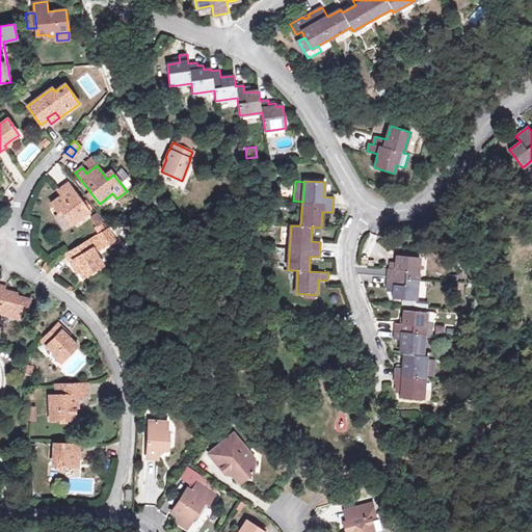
[(88,211),(83,204),(69,184),(59,190),(62,195),(52,204),(60,214),(63,212),(73,224),(88,212),(88,211)]
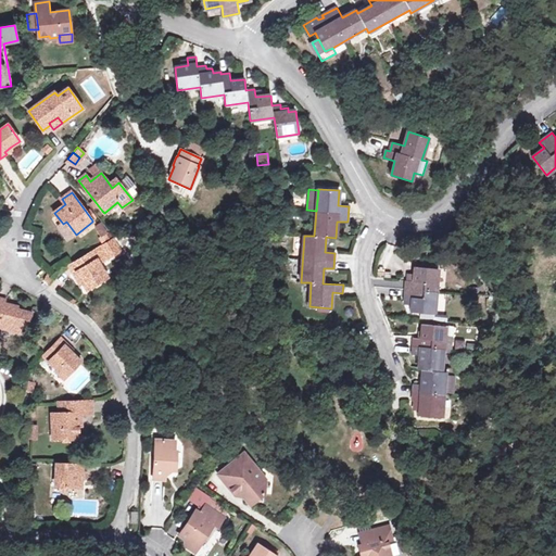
[(98,214),(102,211),(95,201),(90,204),(98,214)]
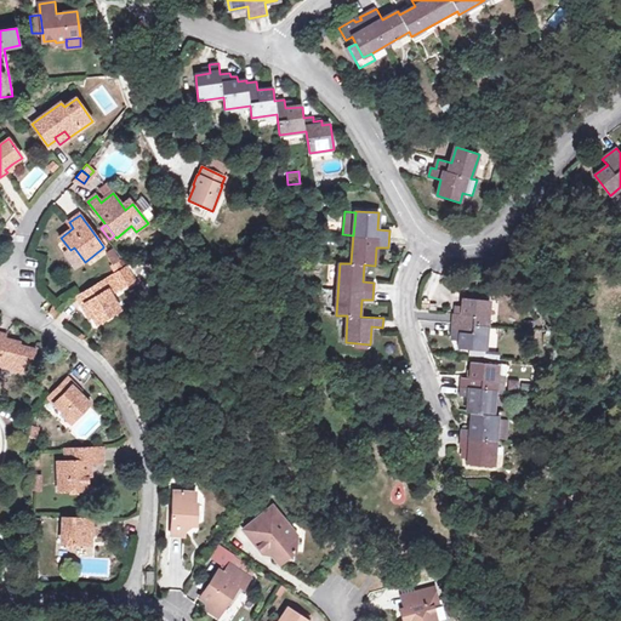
[(101,235),(97,238),(103,246),(107,244),(101,235)]
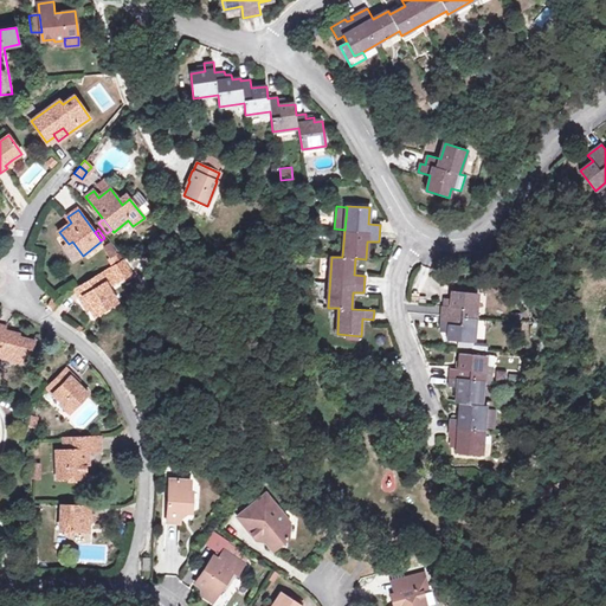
[(102,246),(110,264),(120,259),(110,242),(102,246)]
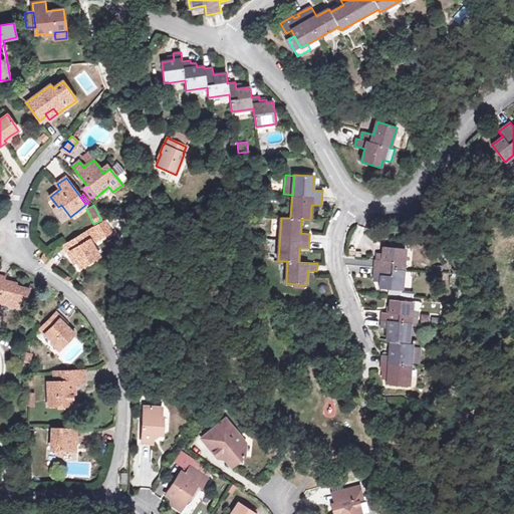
[(75,259),(77,262),(80,268),(99,256),(92,244),(109,233),(103,222),(63,246),(72,261),(75,259)]
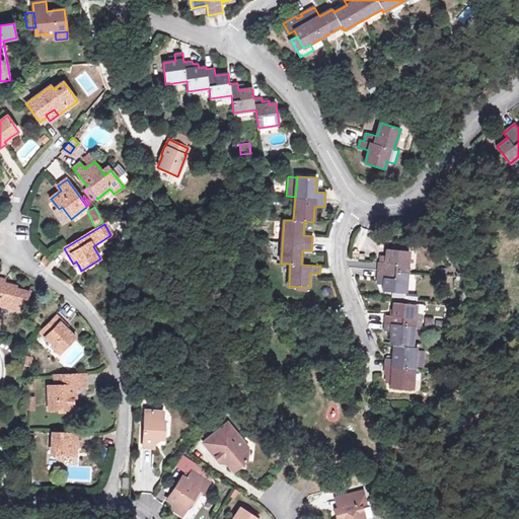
[(405,293),(410,251),(387,249),(386,263),(379,263),(377,277),(385,278),(384,291),(405,293)]
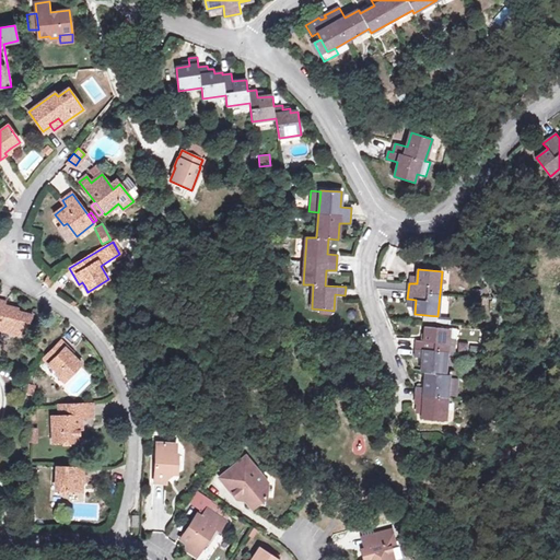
[(11,311),(12,307),(4,305),(6,303),(0,301),(0,329),(26,337),(32,315),(18,312),(11,311)]
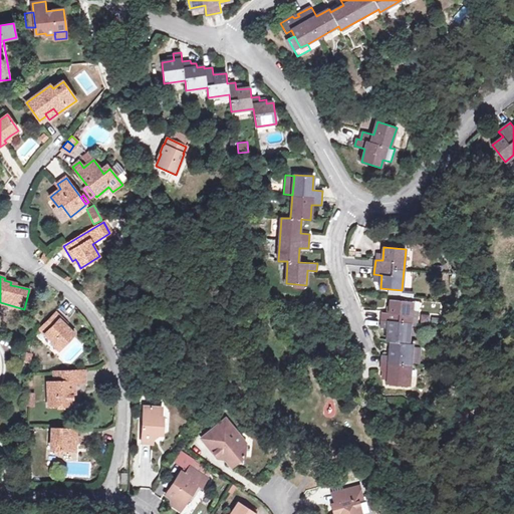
[(389,328),(387,341),(391,342),(390,354),(382,354),(380,369),(389,370),(388,383),(409,384),(413,344),(409,343),(412,301),(391,299),(391,306),(388,306),(387,313),(381,312),(380,327),(389,328)]
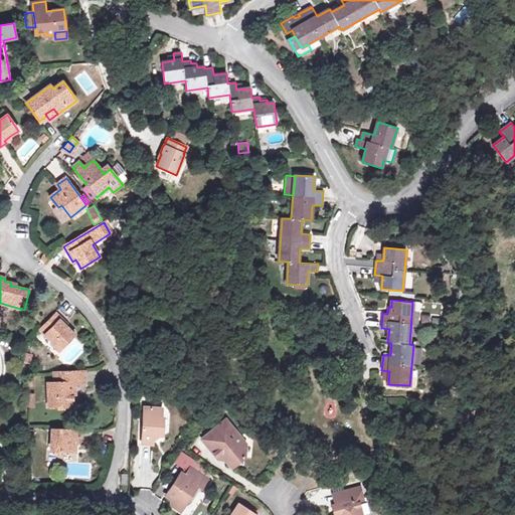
[(55,313),(40,329),(60,349),(74,335),(60,321),(61,319),(55,313)]
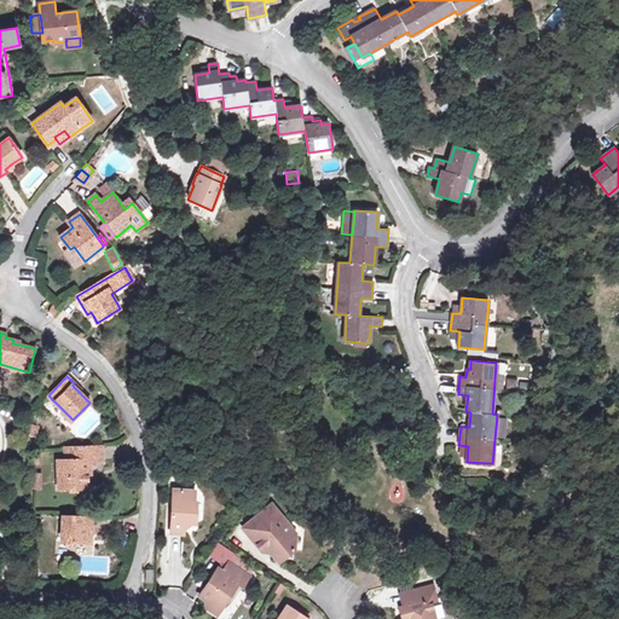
[(507,388),(516,388),(516,380),(507,379),(507,388)]
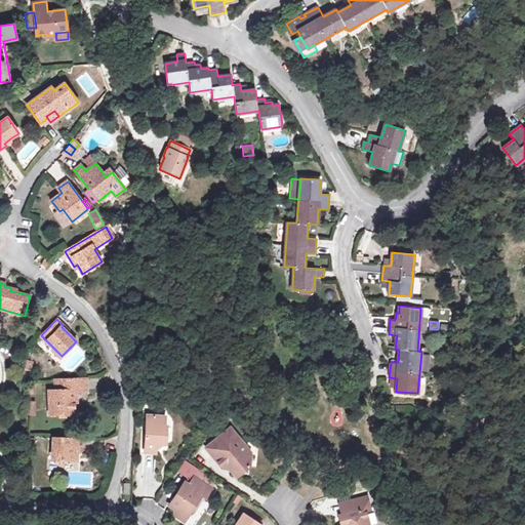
[(83,390),(83,379),(56,379),(56,391),(49,391),(50,414),(75,413),(74,399),(77,399),(77,390),(83,390)]
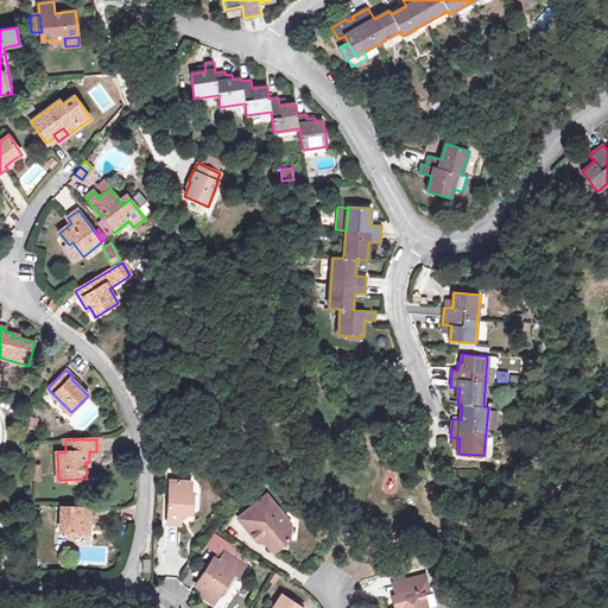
[(192,481),(171,480),(169,523),(181,524),(182,520),(189,514),(192,514),(195,492),(191,492),(192,481)]
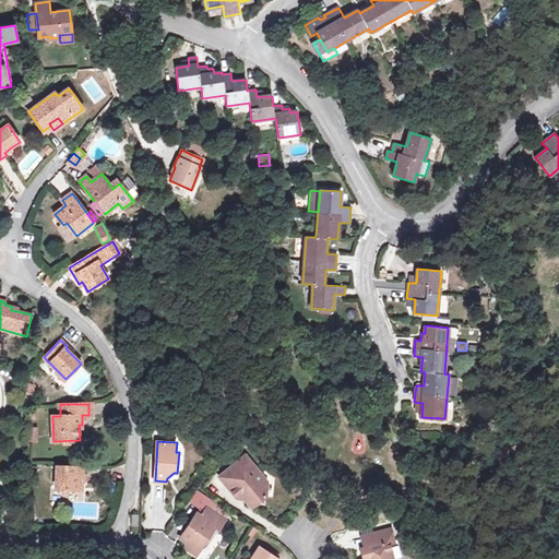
[(247,456),(242,460),(249,468),(253,465),(247,456)]
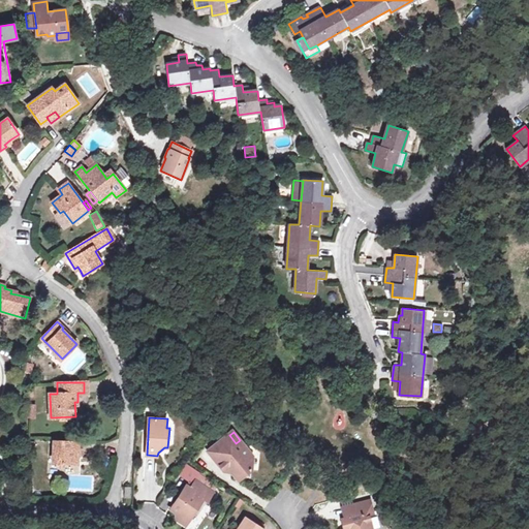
[(236,443),(229,435),(209,452),(224,471),(229,467),(234,468),(232,471),(240,479),(250,471),(252,456),(240,440),(236,443)]
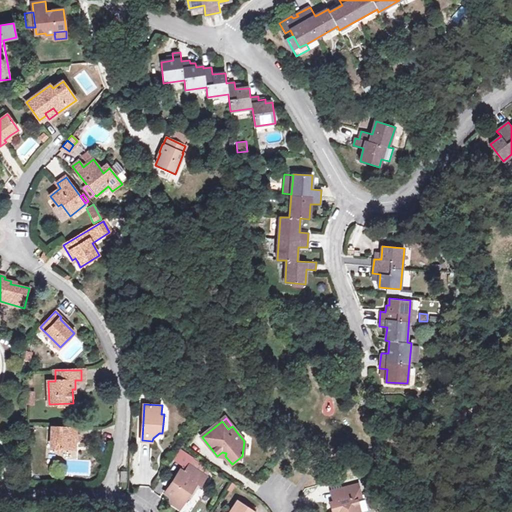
[(55,447),(62,448),(75,448),(75,442),(81,442),(81,428),(53,426),(52,447),(55,447)]
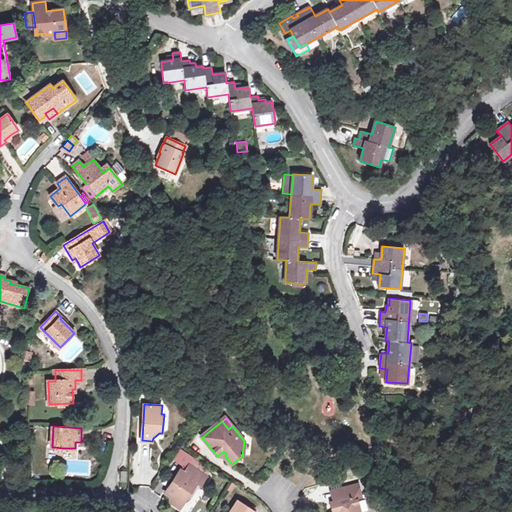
[(174,498),(183,504),(198,483),(201,485),(207,477),(190,465),(185,472),(181,470),(166,492),(174,498)]
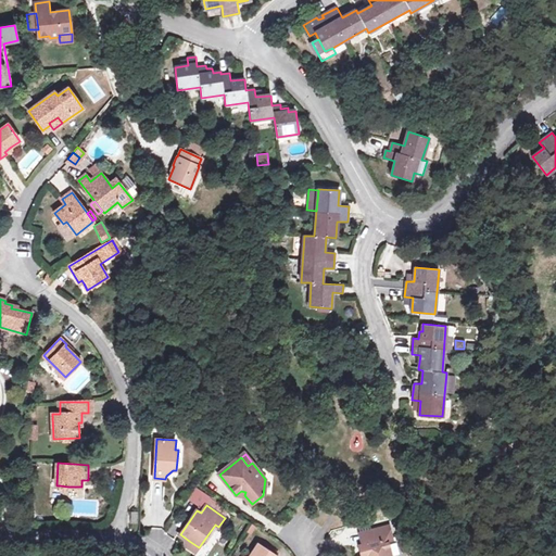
[(391,555),(391,554),(400,553),(395,535),(392,536),(389,526),(361,533),(363,544),(359,545),(362,555),(365,555),(391,555)]
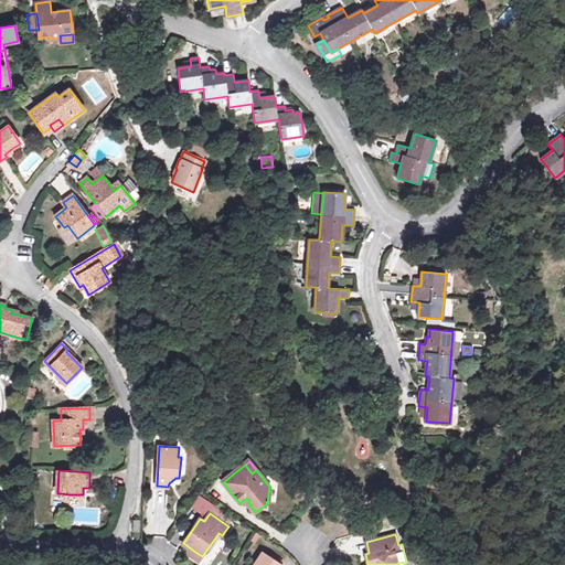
[(199,562),(202,556),(192,550),(190,555),(199,562)]
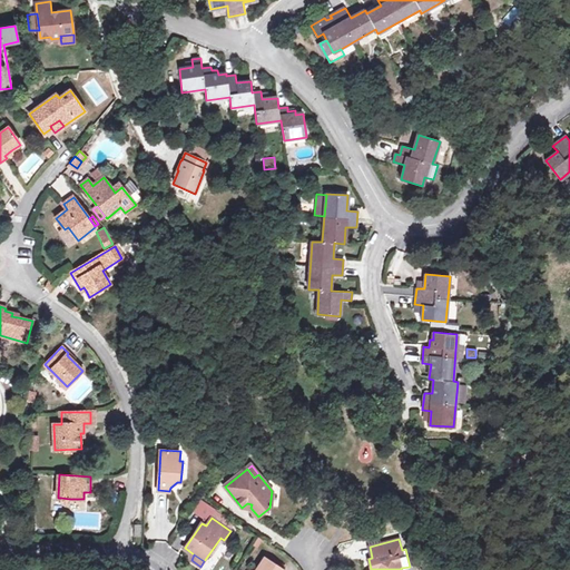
[(284,569),(264,557),(255,569),(284,569)]
